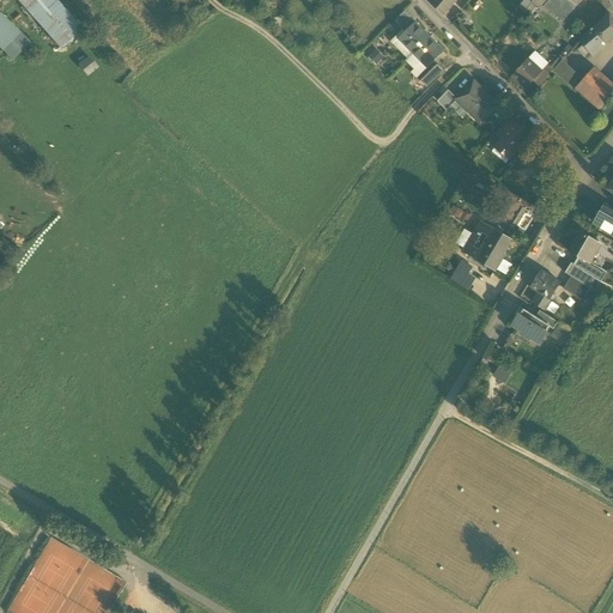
[(80,28),(55,0),(17,0),(59,48),(80,28)]
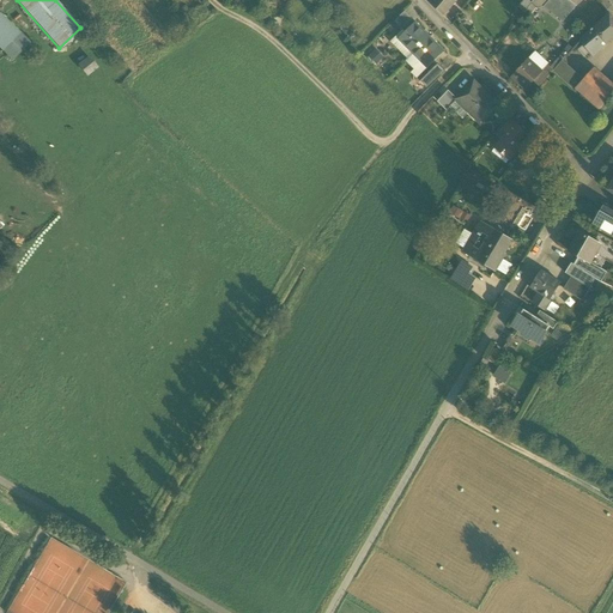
[(453,0),(434,0),(430,5),(443,17),(455,1),(453,0)]
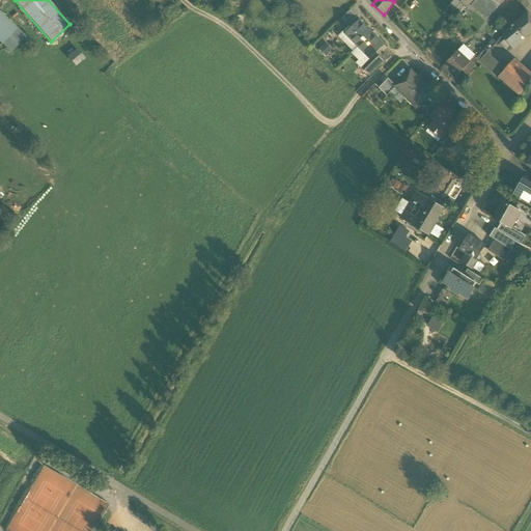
[(457,0),(454,0),(449,6),(454,10),(460,3),(457,0)]
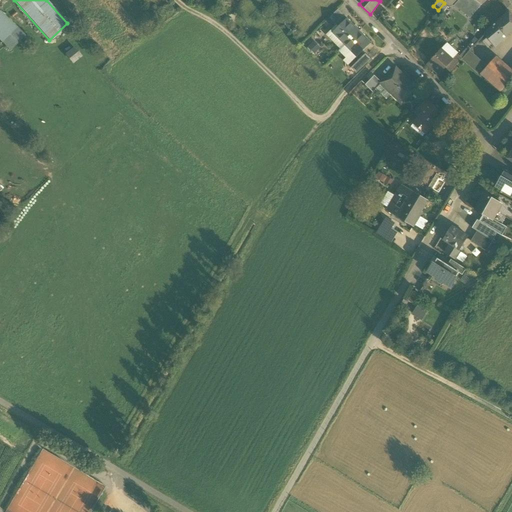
[(446,0),(444,3),(449,6),(452,9),(454,6),(458,0),(446,0)]
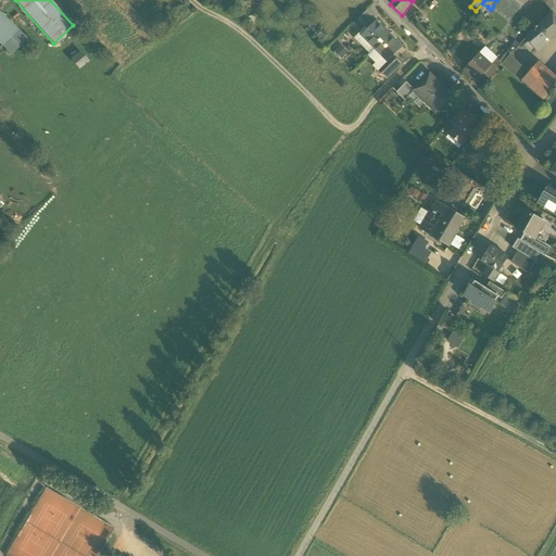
[(522,5),(515,0),(497,0),(493,7),(510,20),(522,5)]
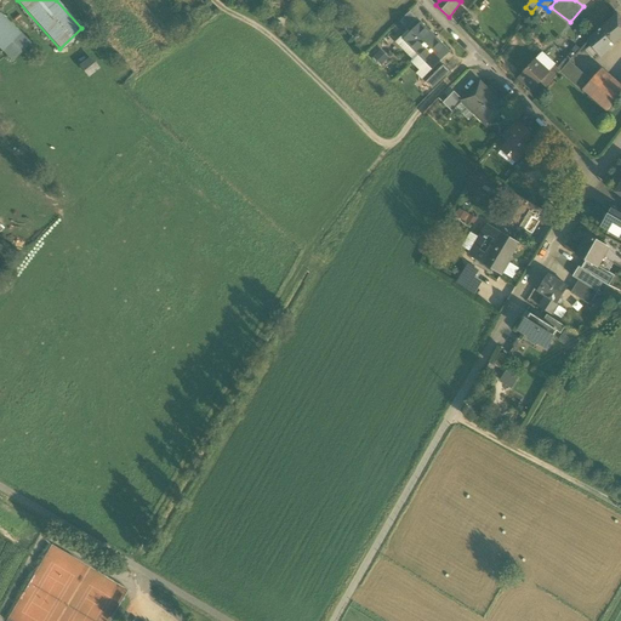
[(539,4),(531,12),(536,17),(545,7),(539,4)]
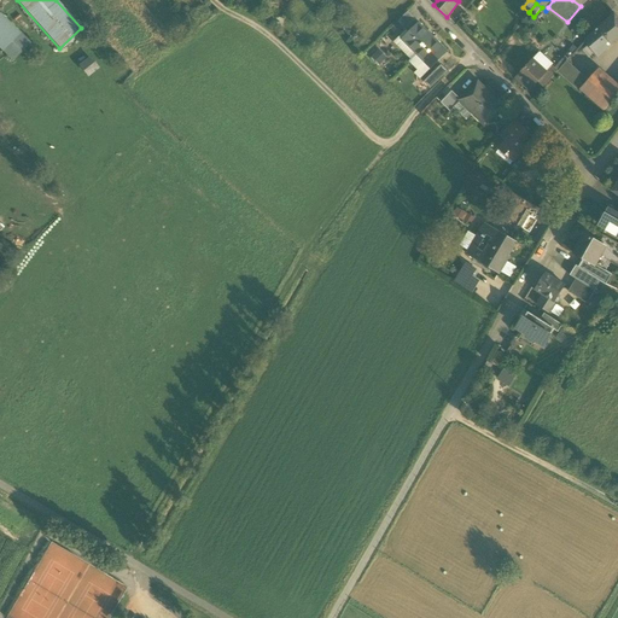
[(397,22),(406,30),(414,21),(415,19),(408,11),(397,22)]
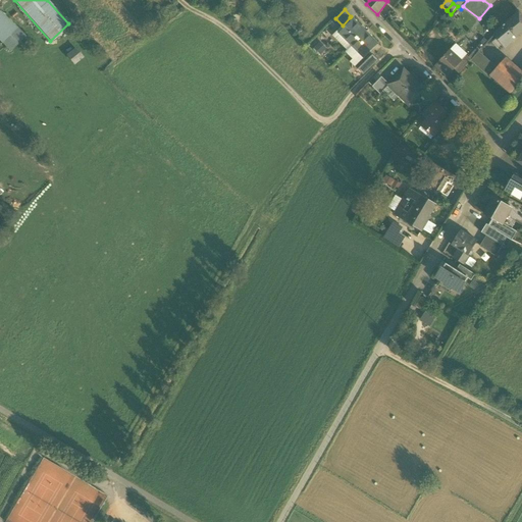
[(0,41),(10,51),(24,37),(0,10),(0,41)]
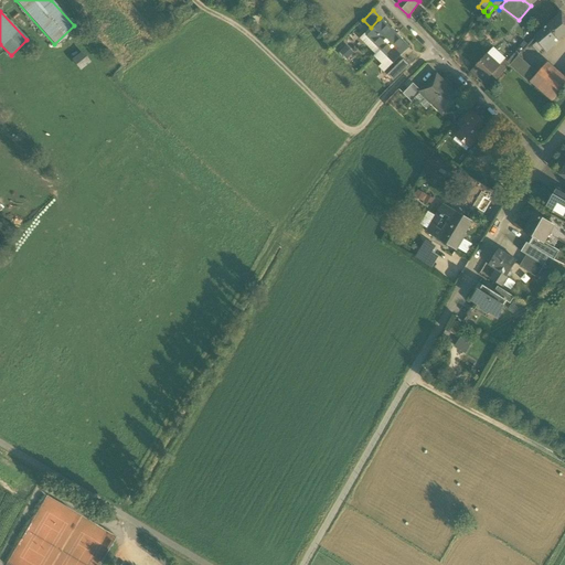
[(564,17),(562,13),(546,27),(558,41),(564,35),(564,17)]
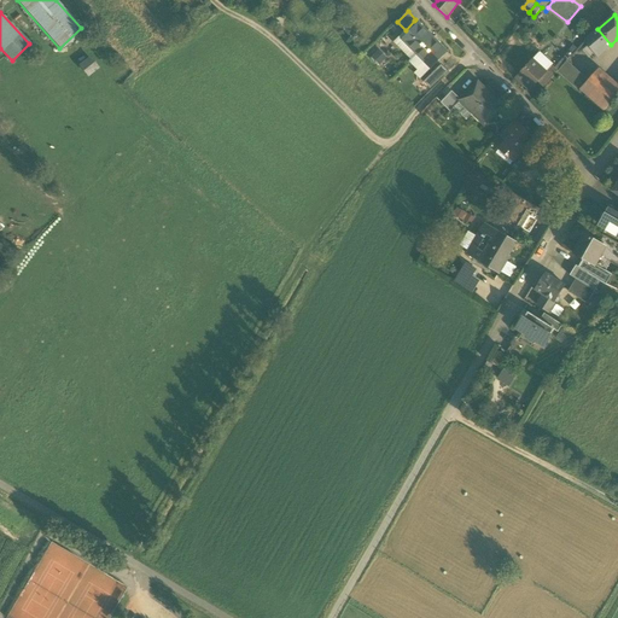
[(402,40),(418,24),(414,21),(406,30),(400,36),(402,40)]
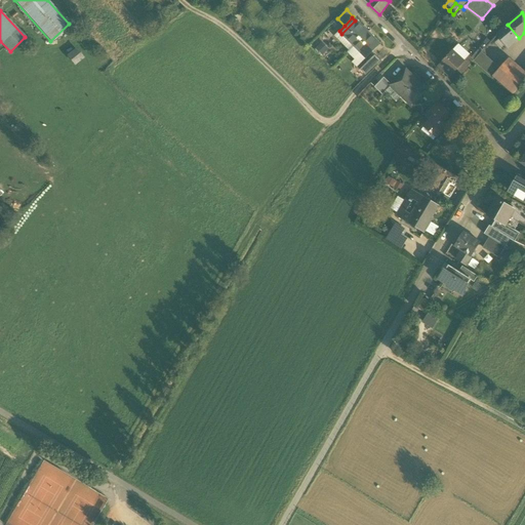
[(341,34),(354,46),(367,33),(355,21),(341,34)]
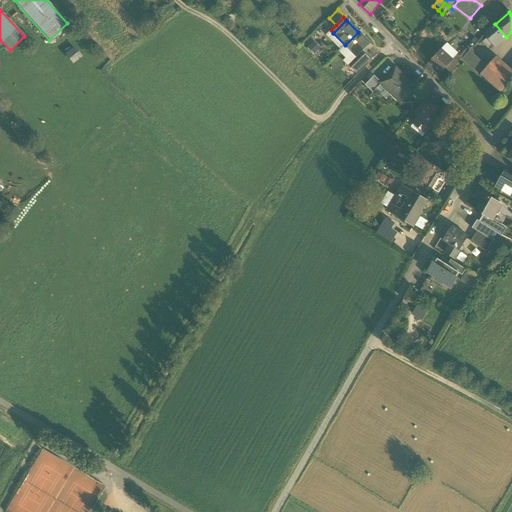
[(495,47),(506,37),(495,24),(494,23),(484,34),(495,47)]
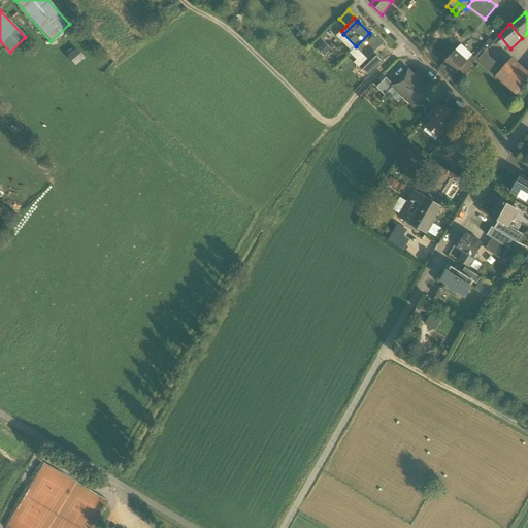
[(343,34),(341,31),(336,36),(351,51),(356,46),(343,34)]
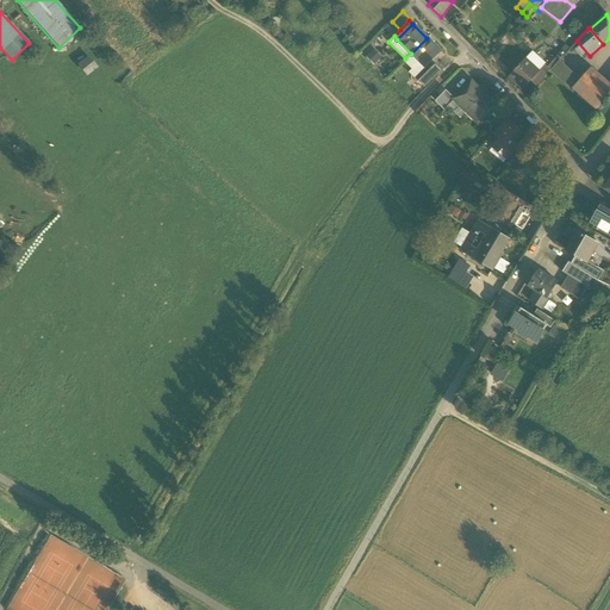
[(441,53),(427,38),(411,54),(425,68),(441,53)]
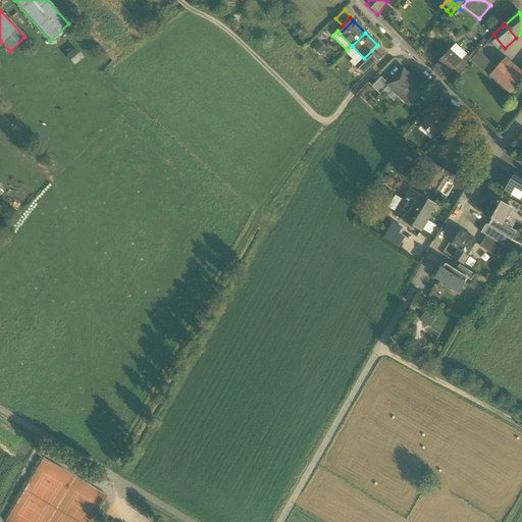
[(326,49),(320,42),(314,48),(320,55),(326,49)]
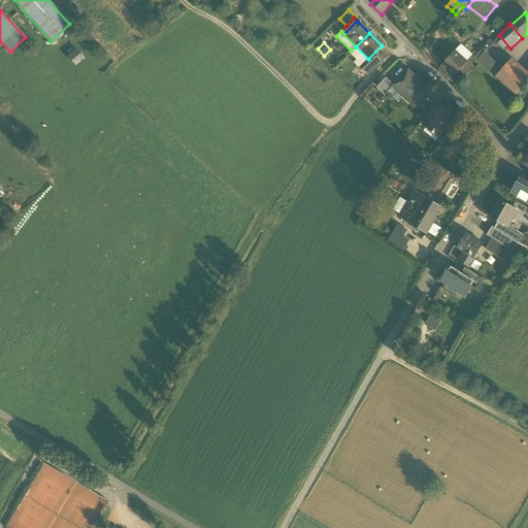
[(466,62),(472,55),(461,43),(454,52),(466,62)]
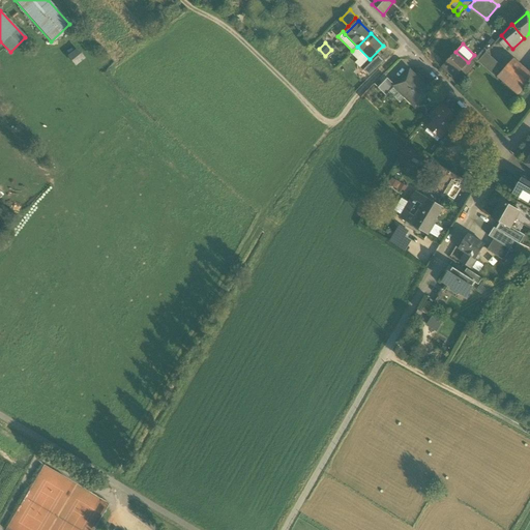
[(360,68),(370,59),(357,47),(352,51),(351,53),(358,60),(355,63),(360,68)]
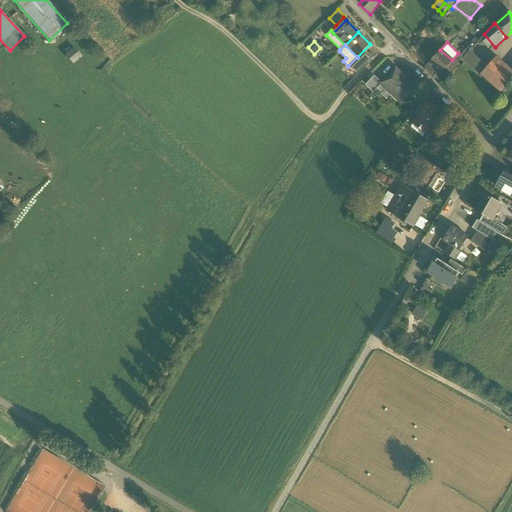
[(74,48),(66,55),(72,63),(80,56),(74,48)]
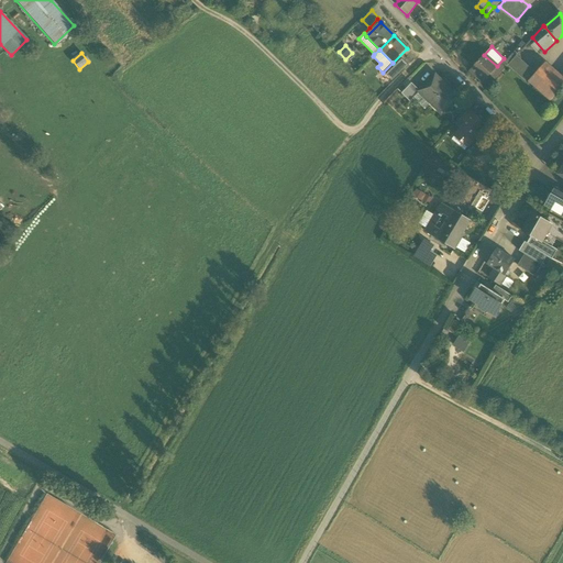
[(471,70),(483,81),(490,73),(497,66),(484,55),(471,70)]
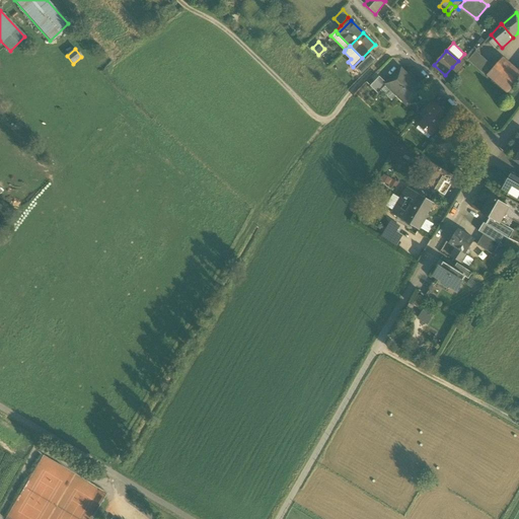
[(358,71),(361,74),(376,60),(371,54),(356,69),(358,71)]
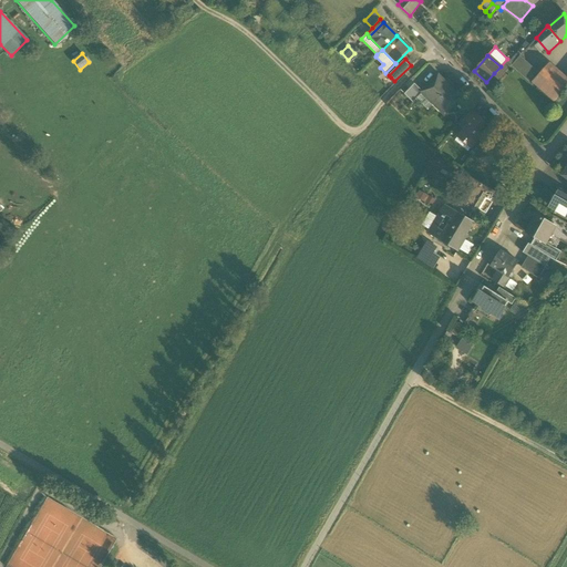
[(507,59),(501,66),(494,73),(500,79),(511,65),(513,63),(507,59)]
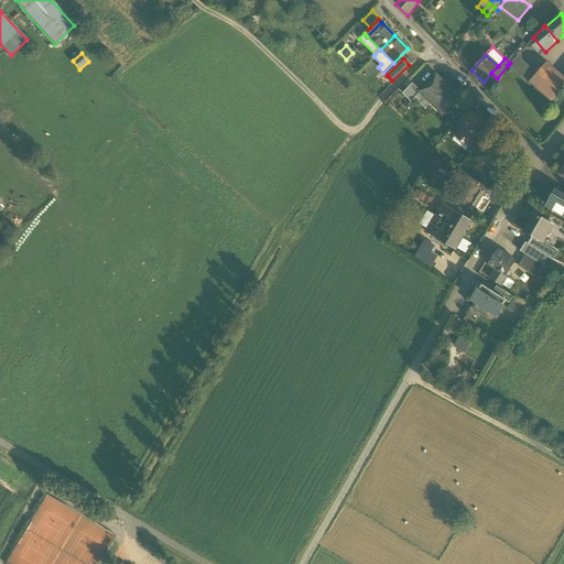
[(529,84),(530,83),(529,82),(534,76),(514,58),(510,63),(508,65),(529,84)]
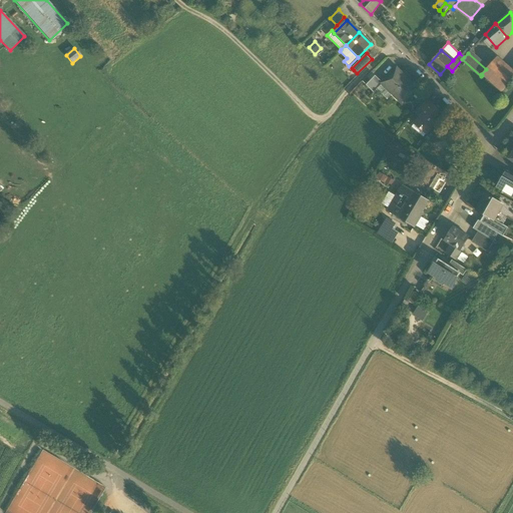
[(501,91),(512,77),(512,72),(497,57),(486,69),(481,74),(482,75),(501,91)]
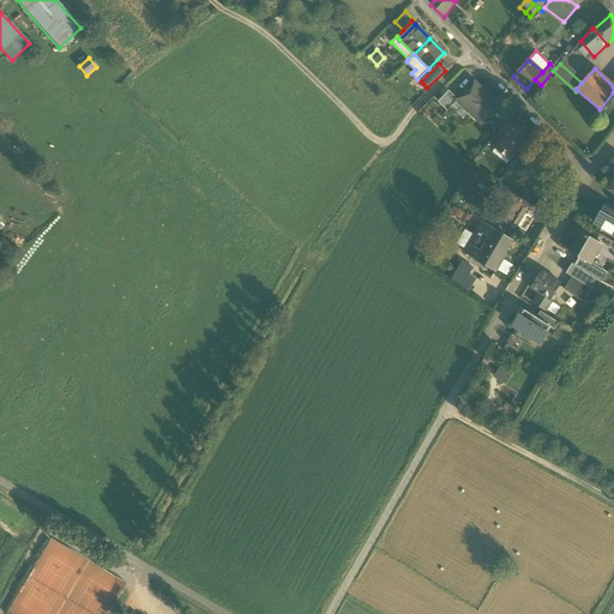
[(459,82),(449,91),(458,100),(468,90),(459,82)]
